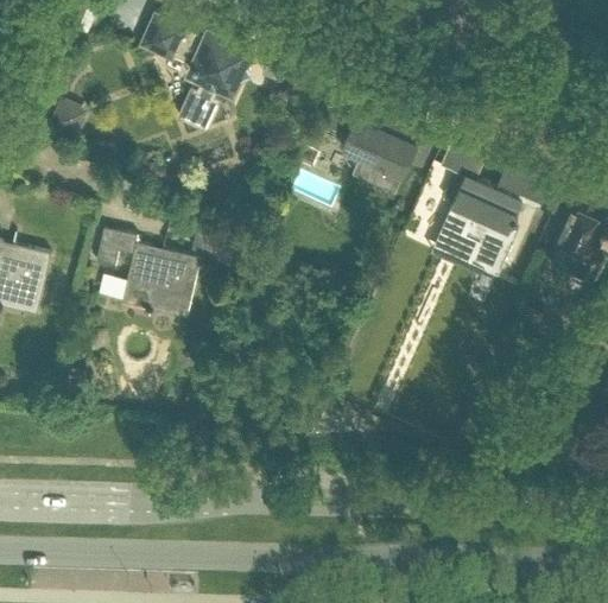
[(203,40),(202,38),(185,31),(187,27),(154,13),(140,45),(172,61),(173,58),(192,67),(191,70),(195,71),(191,78),(201,82),(197,91),(189,87),(177,114),(213,128),(223,102),(215,99),(219,90),(228,94),(235,77),(241,80),(251,76),(247,65),(241,63),(249,46),(238,42),(234,32),(225,36),(213,31),(210,38),(203,40)]
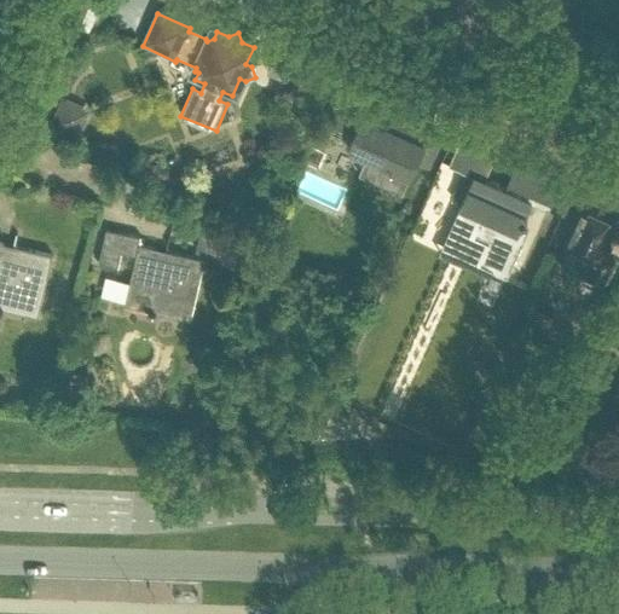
[(363,121),(357,119),(366,98),(351,92),(339,116),(331,126),(337,131),(354,138),(348,154),(368,162),(359,178),(403,197),(417,164),(429,169),(443,140),(394,119),(389,131),(363,120),(363,121)]
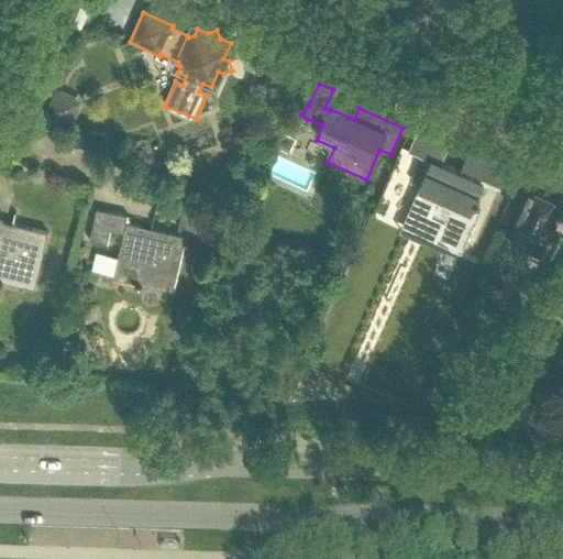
[(57,90),(46,116),(73,127),(84,101),(57,90)]
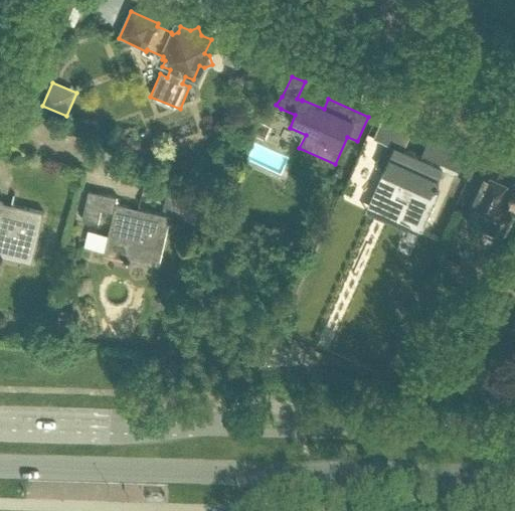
[(402,182),(394,201),(407,207),(404,215),(407,225),(423,232),(423,233),(424,234),(441,197),(434,194),(436,189),(440,190),(442,186),(438,185),(444,173),(457,179),(468,157),(431,140),(420,162),(403,154),(413,132),(397,124),(376,170),(402,182)]
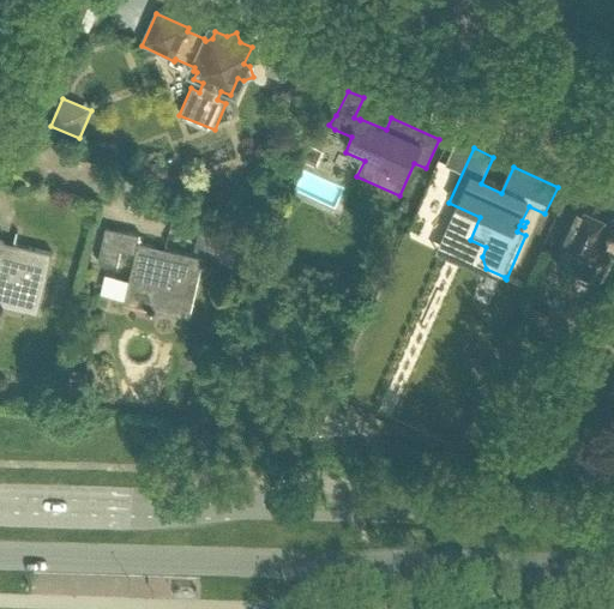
[(602,282),(611,264),(599,259),(607,241),(606,240),(607,235),(605,234),(611,223),(581,209),(564,243),(567,246),(559,263),(587,275),(602,282)]
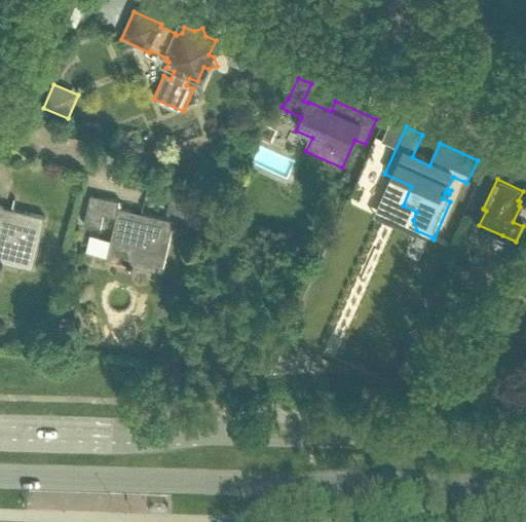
[(175,223),(118,210),(119,204),(90,198),(83,227),(100,230),(103,217),(115,220),(105,261),(162,274),(175,223)]
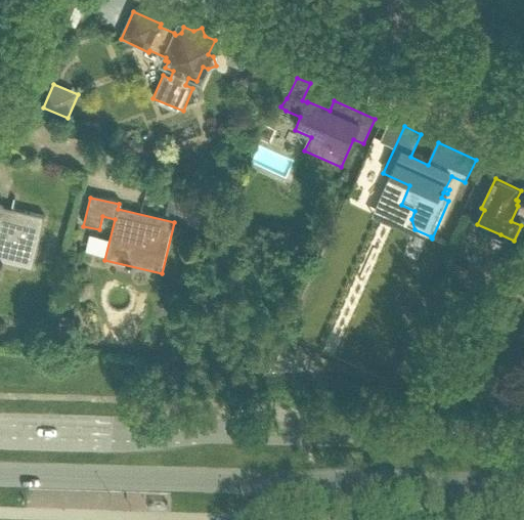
[(202,222),(206,206),(170,198),(167,213),(202,222)]
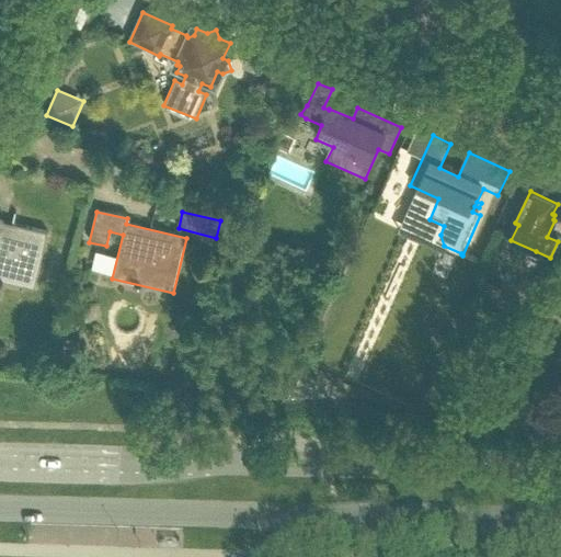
[(0,281),(34,290),(47,235),(0,223),(0,281)]
